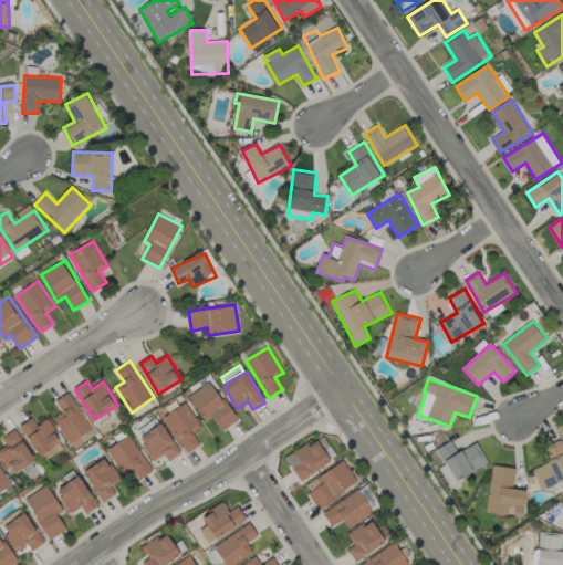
[(221,431),(237,422),(215,382),(190,394),(206,422),(215,418),(221,431)]
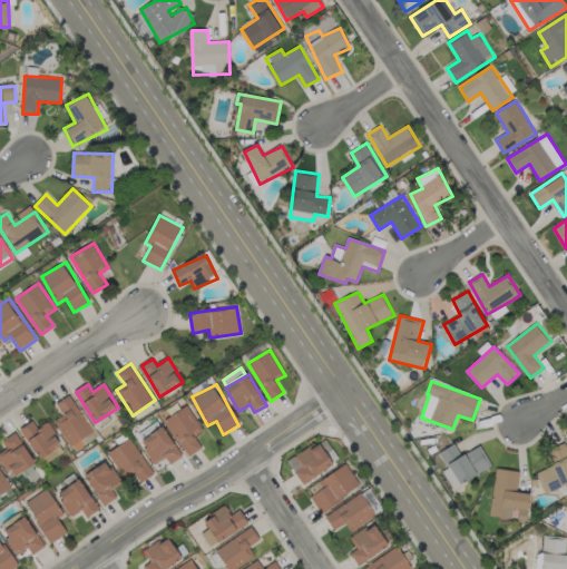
[(56,421),(76,451),(97,437),(70,395),(57,404),(64,415),(56,421)]
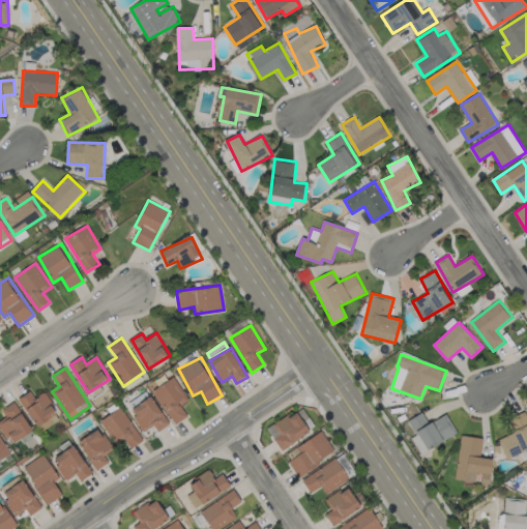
[(154,390),(176,424),(188,416),(181,405),(189,400),(175,377),(154,390)]
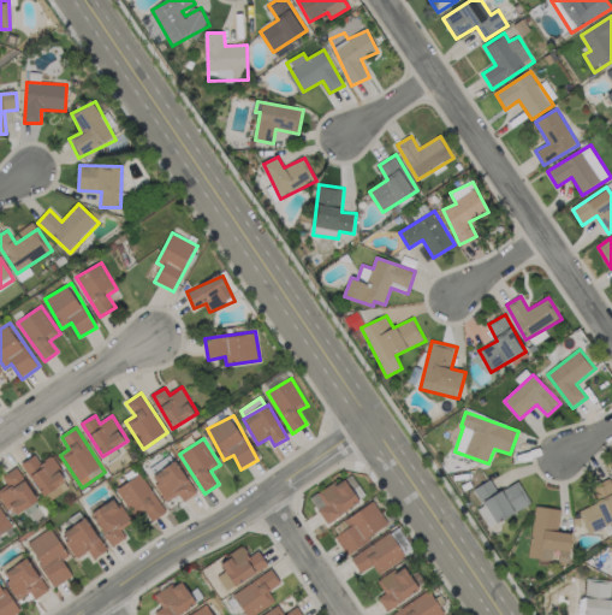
[(45,495),(69,480),(53,456),(41,463),(36,455),(24,462),(45,495)]
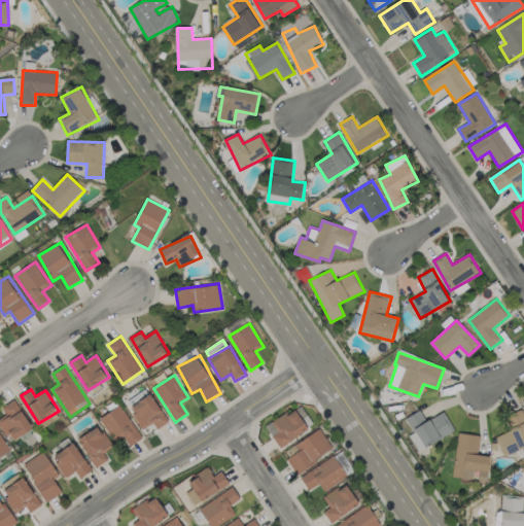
[(154,423),(158,429),(169,422),(151,393),(130,407),(144,429),(154,423)]
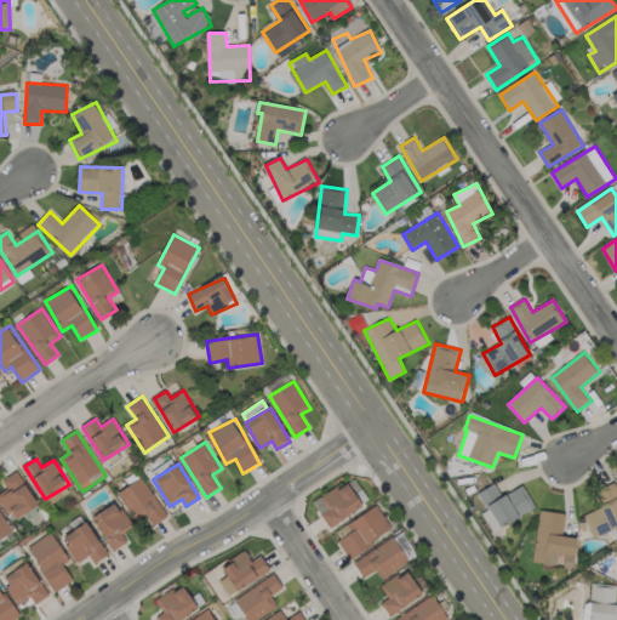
[(4,481),(9,489),(0,494),(0,496),(15,521),(40,505),(18,471),(4,481)]
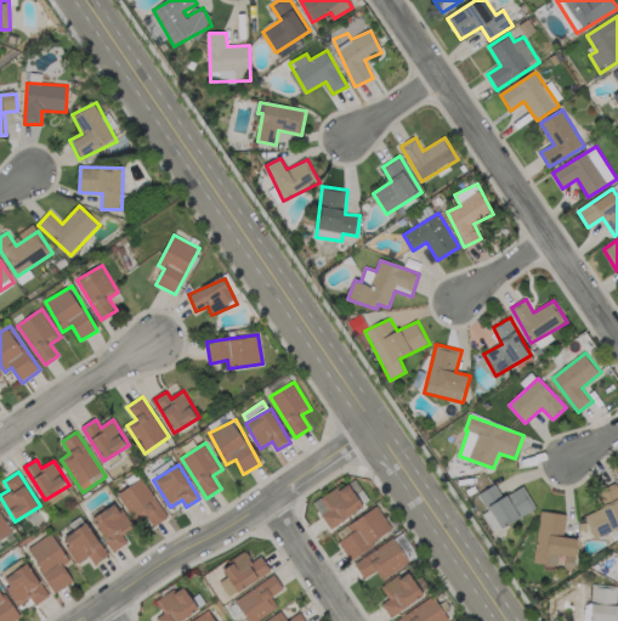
[(154,526),(166,519),(146,478),(119,492),(135,521),(148,515),(154,526)]
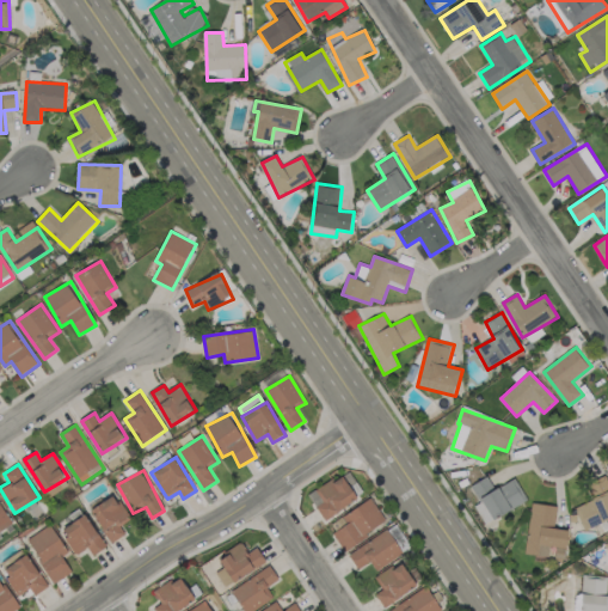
[(326,520),(358,498),(355,492),(361,488),(348,470),(309,496),(326,520)]
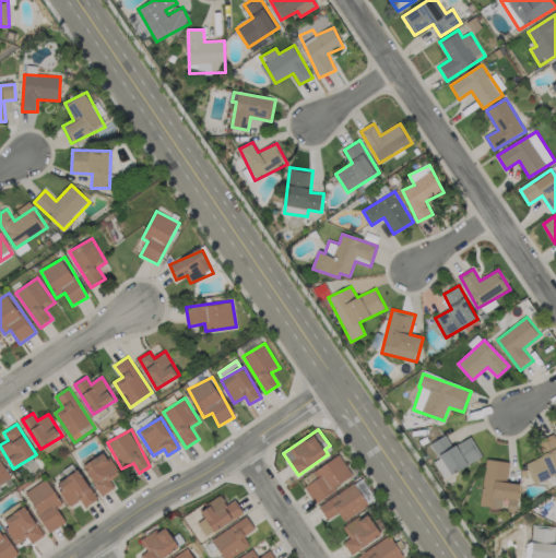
[(527,464),(535,484),(555,474),(555,434),(539,441),(545,456),(527,464)]
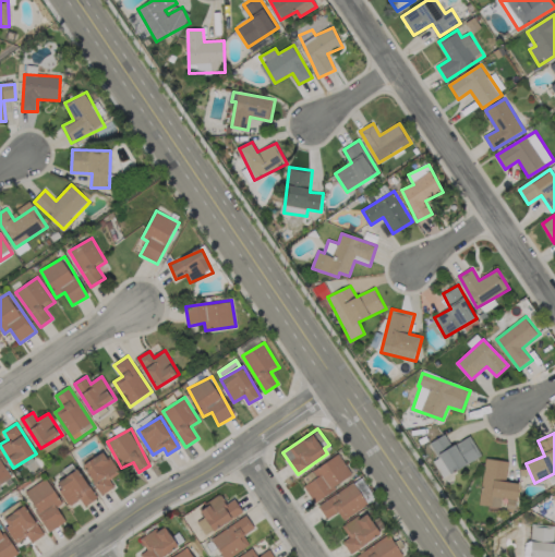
[(431,443),(441,458),(434,461),(445,479),(483,456),(471,436),(453,447),(446,434),(431,443)]
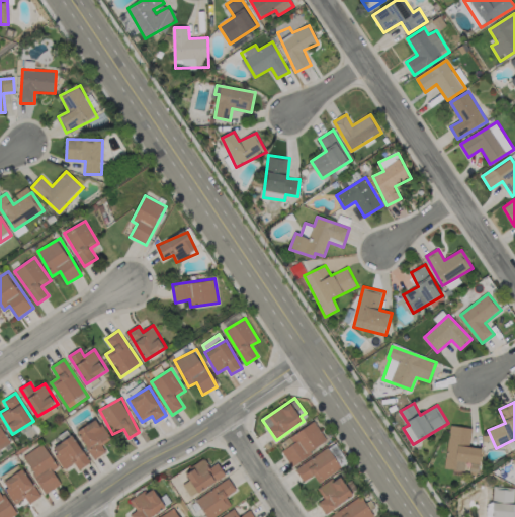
[(107,452),(103,445),(111,440),(98,419),(78,431),(94,459),(107,452)]
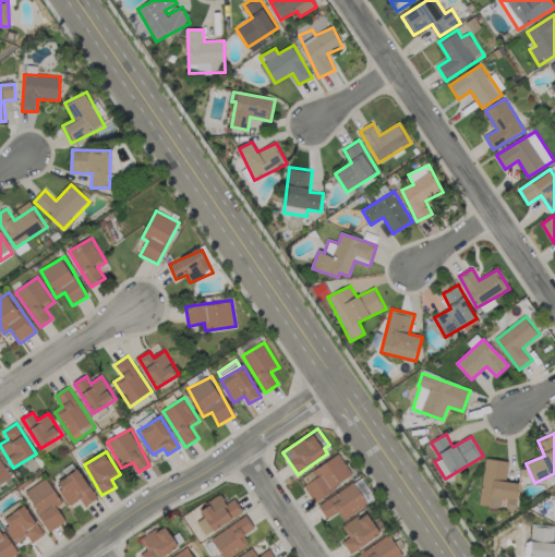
[(354,476),(339,453),(301,480),(315,501),(354,476)]
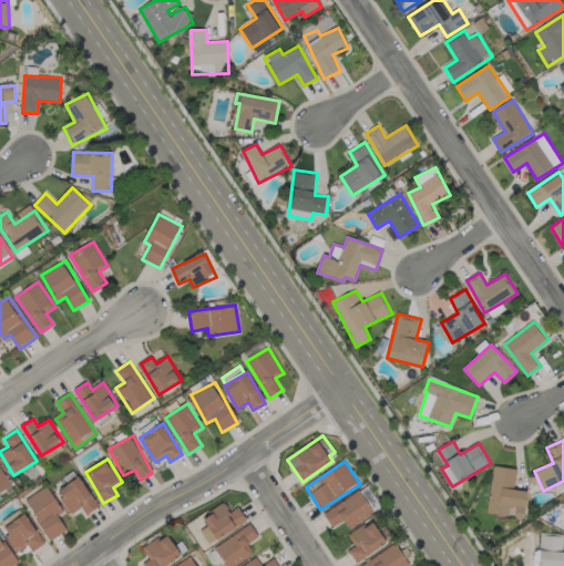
[(0,493),(13,484),(0,464),(0,493)]
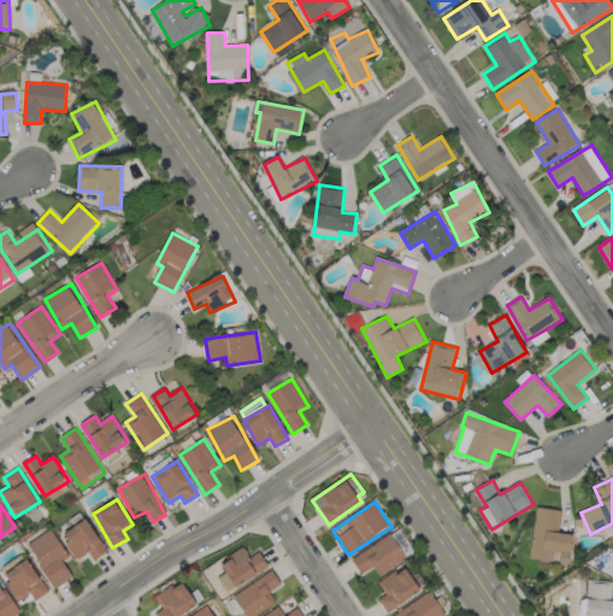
[(531,559),(554,562),(555,551),(563,552),(561,564),(570,565),(573,534),(560,533),(563,510),(537,508),(531,559)]
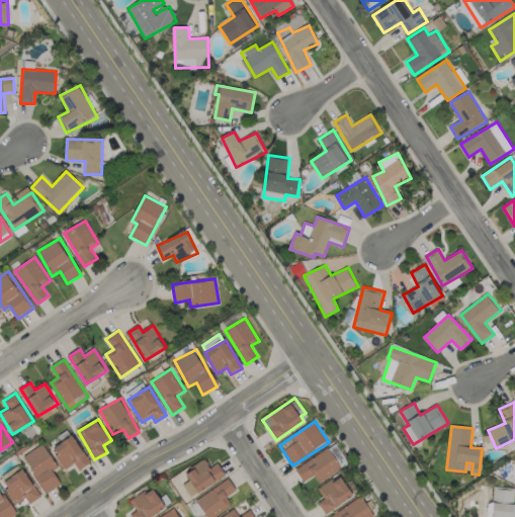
[(75,463),(79,469),(90,463),(75,435),(53,447),(65,469),(75,463)]
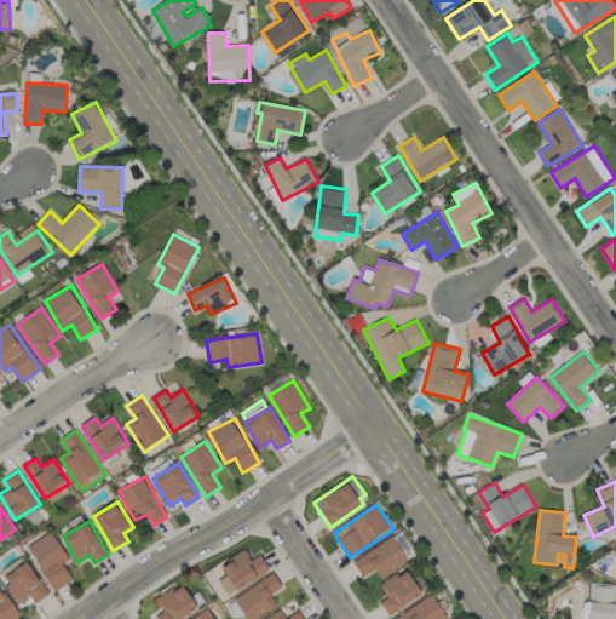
[(28,548),(57,591),(74,579),(64,565),(72,560),(52,531),(28,548)]
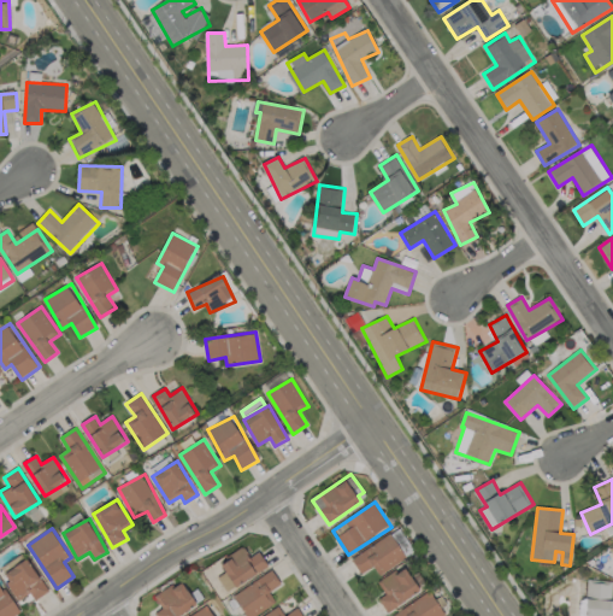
[(352,559),(363,574),(373,565),(381,575),(407,557),(392,533),(352,559)]
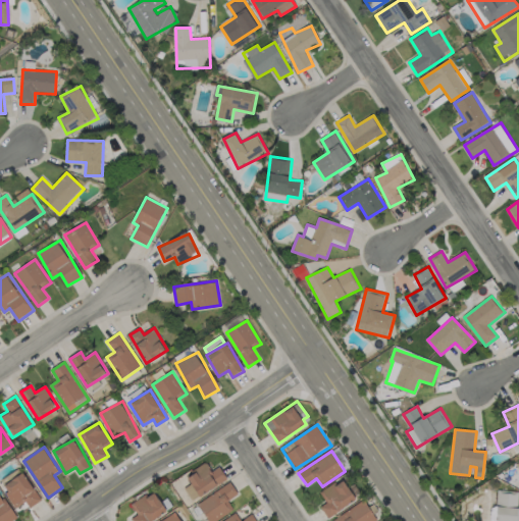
[(221,467),(212,471),(208,464),(187,474),(192,484),(186,487),(192,499),(228,481),(221,467)]
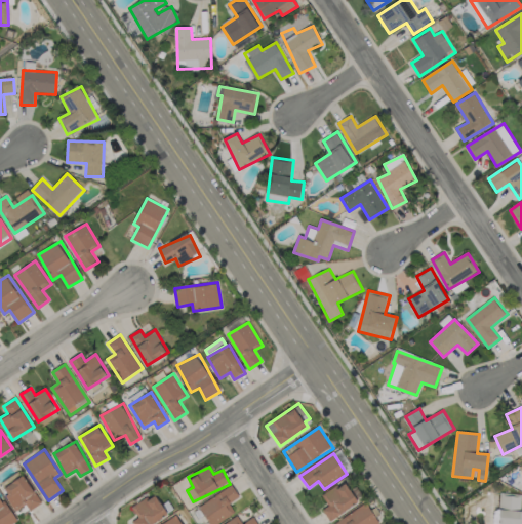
[(41,505),(25,475),(3,488),(16,511),(27,505),(30,511),(41,505)]
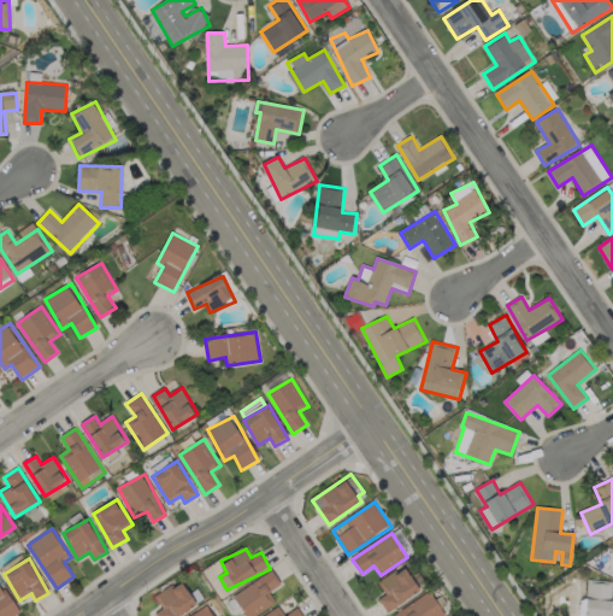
[(379,599),(388,612),(422,591),(405,567),(379,584),(387,594),(379,599)]
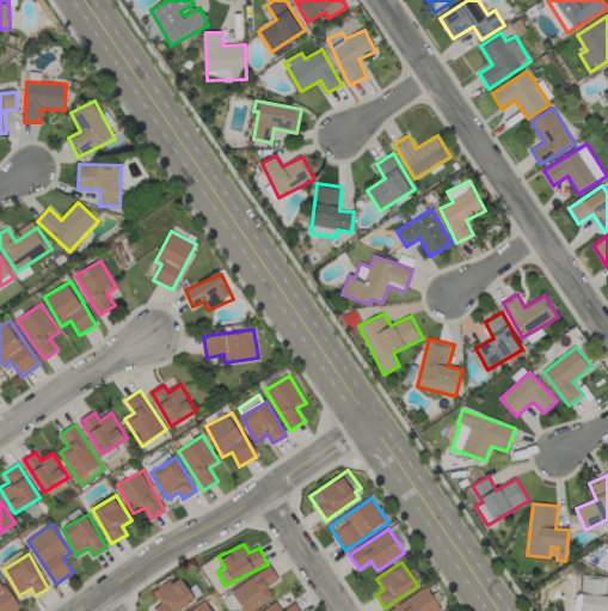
[(255,610),(275,598),(268,587),(280,579),(270,566),(232,591),(245,610),(255,610)]
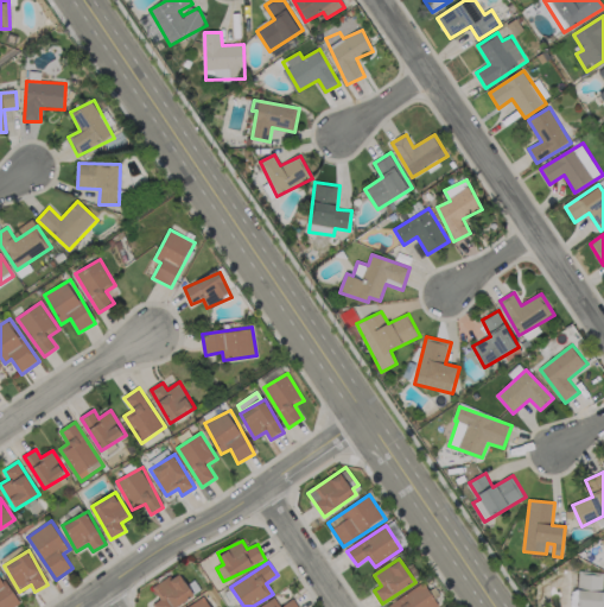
[(603,606),(603,573),(579,571),(577,606),(603,606)]
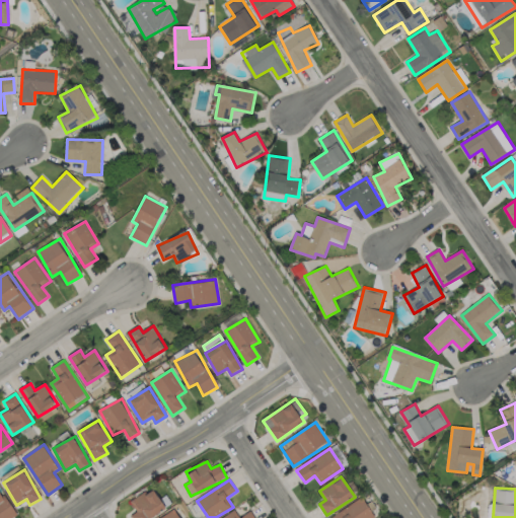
[(152,517),(166,509),(153,489),(132,503),(138,512),(132,516),(133,517),(152,517)]
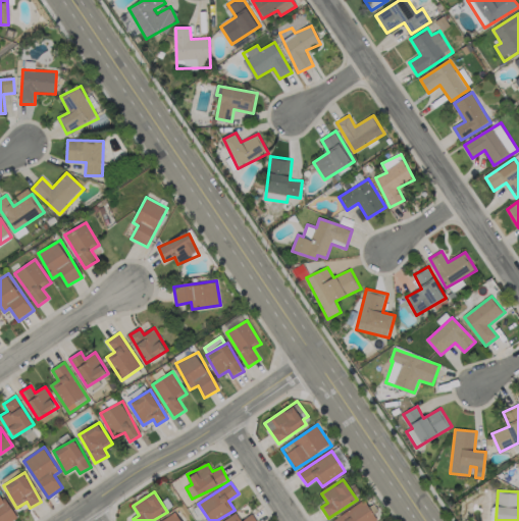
[(13,520),(17,518),(0,492),(0,520),(13,520)]
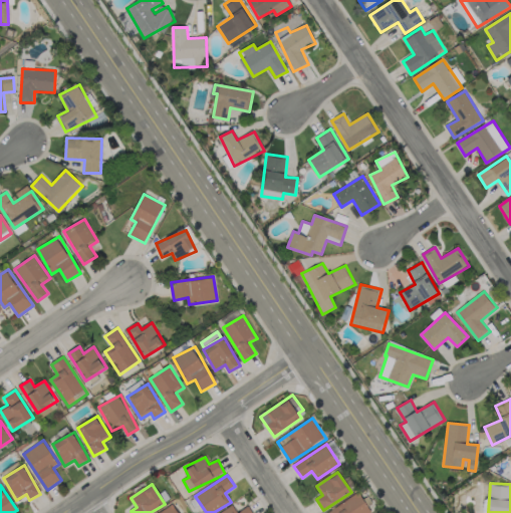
[(372,512),(358,492),(328,512),(372,512)]
